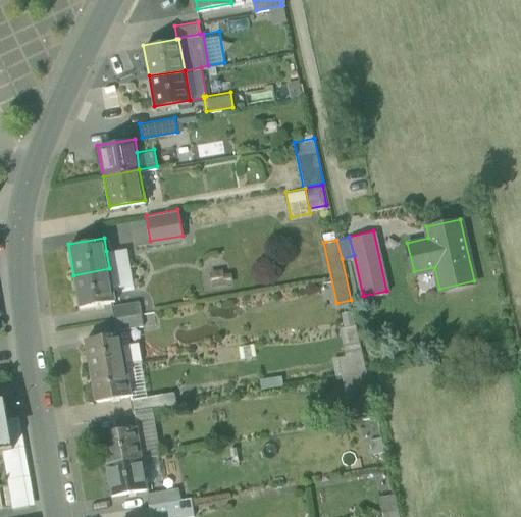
[(106,251),(109,268),(128,265),(125,247),(106,251)]
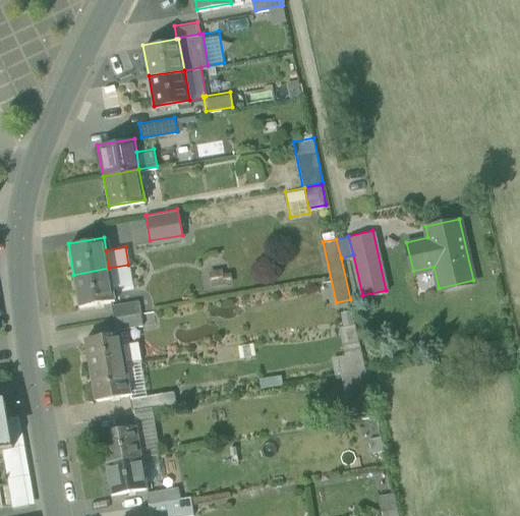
[(132,283),(128,265),(109,268),(112,286),(132,283)]
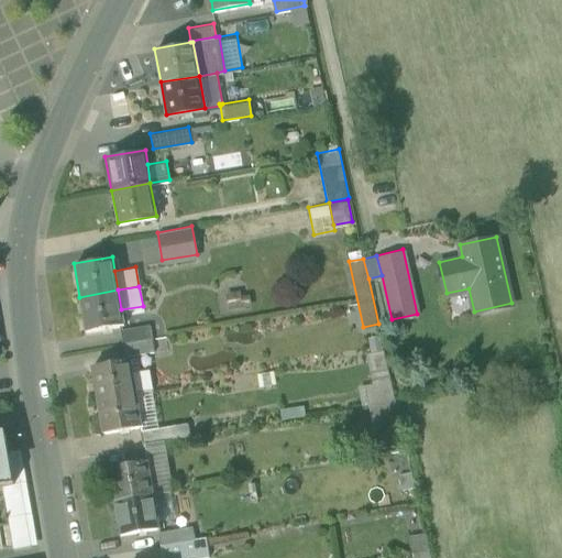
[(240,288),(224,291),(227,308),(242,306),(240,288)]
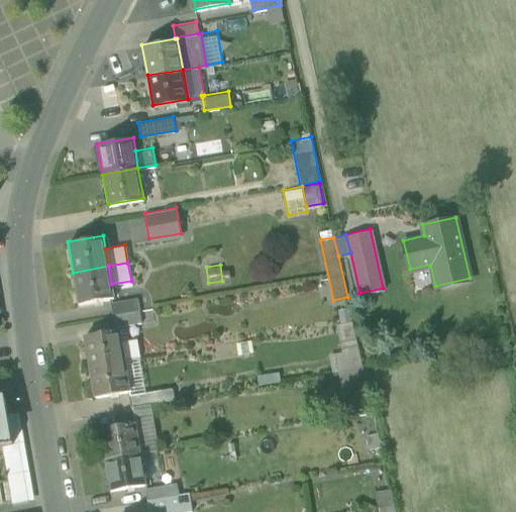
[(111,284),(108,266),(73,273),(78,303),(113,297),(111,284)]
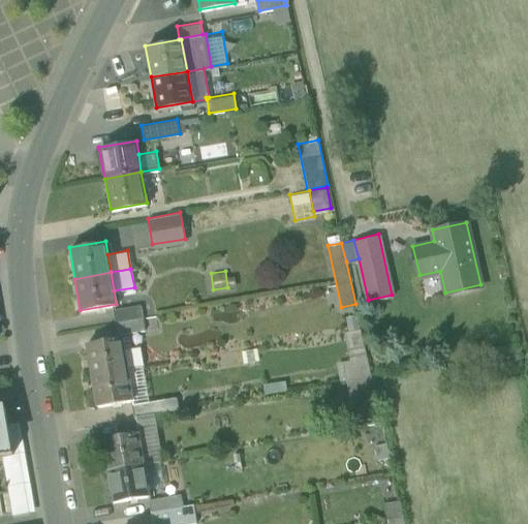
[(113,308),(115,320),(142,316),(140,304),(113,308)]
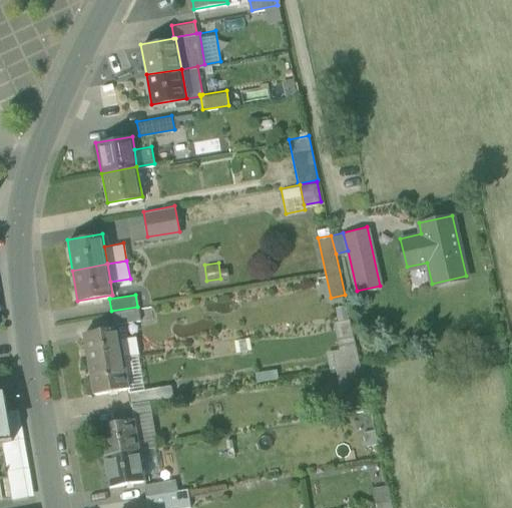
[(347,304),(335,306),(337,319),(349,316),(347,304)]
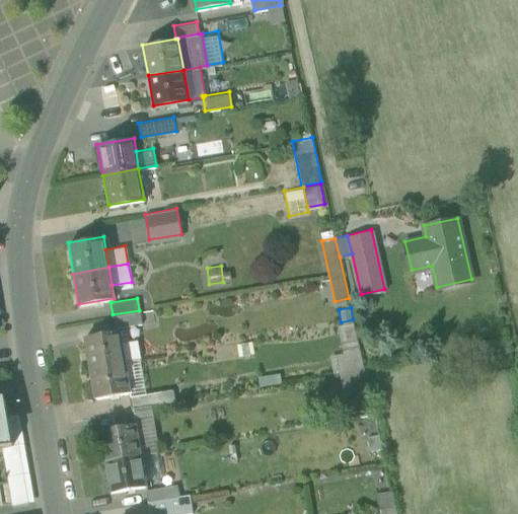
[(141,322),(139,310),(113,314),(116,327),(141,322)]
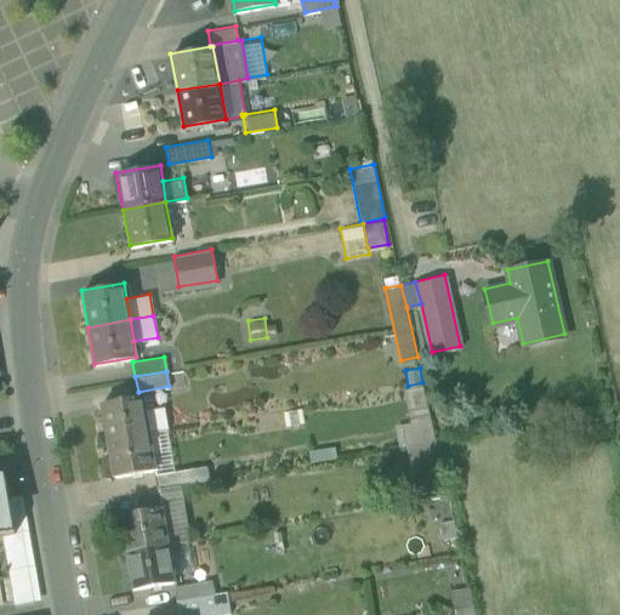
[(101,402),(107,438),(149,432),(168,428),(163,405),(144,409),(142,394),(101,402)]
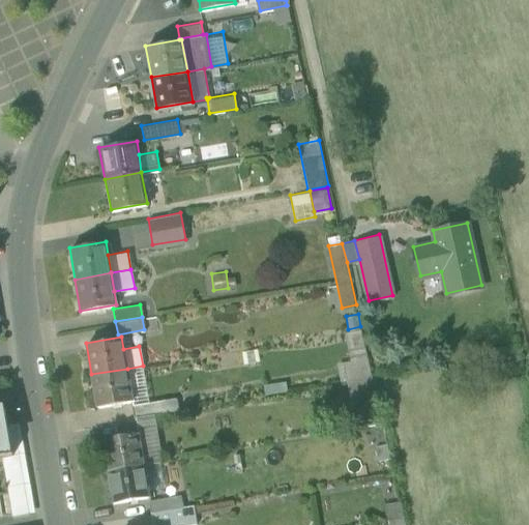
[(341,358),(346,378),(372,374),(366,353),(341,358)]
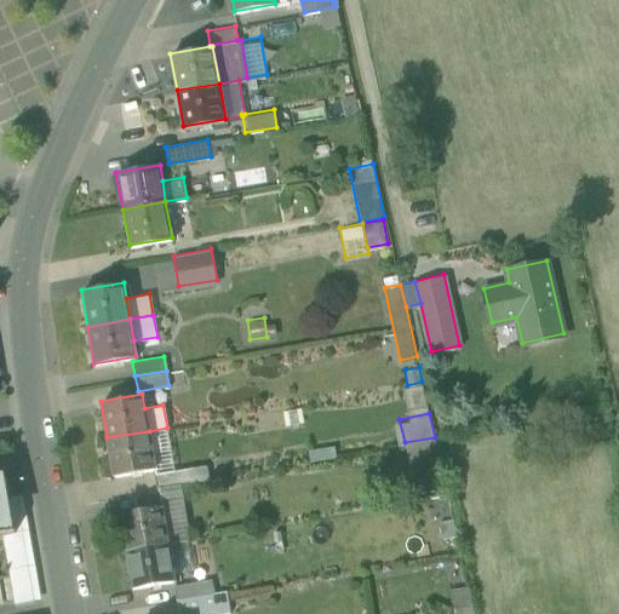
[(107,437),(109,455),(113,475),(155,468),(149,431),(107,437)]
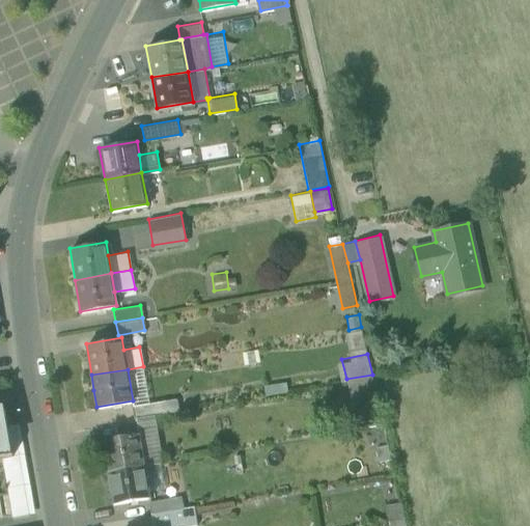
[(346,379),(357,426),(383,422),(373,380),(372,375),(346,379)]
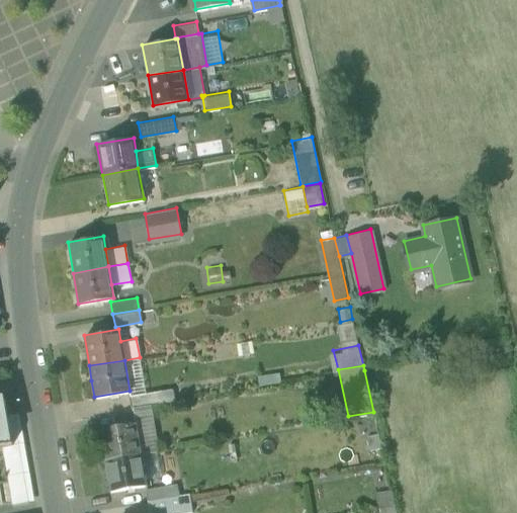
[(87,398),(94,397),(91,380),(85,381),(87,398)]
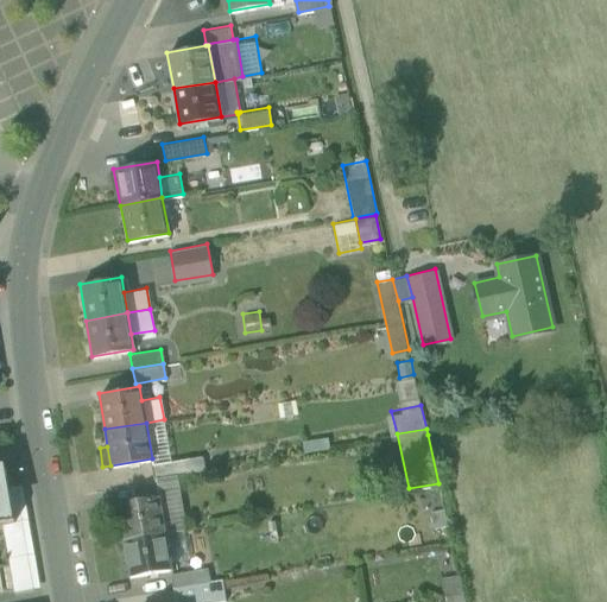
[(152,463),(155,476),(185,471),(183,457),(152,463)]
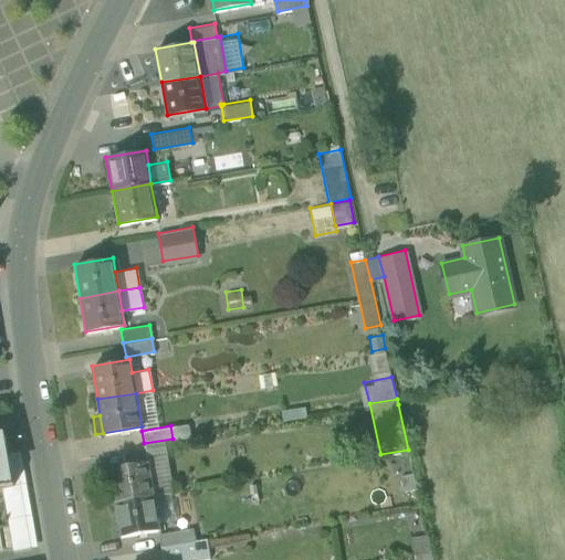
[(175,450),(173,439),(144,443),(145,454),(175,450)]
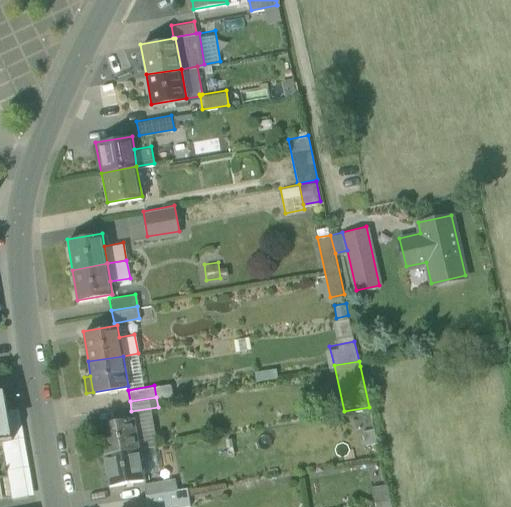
[(12,439),(2,440),(11,494),(33,490),(18,407),(7,409),(12,439)]
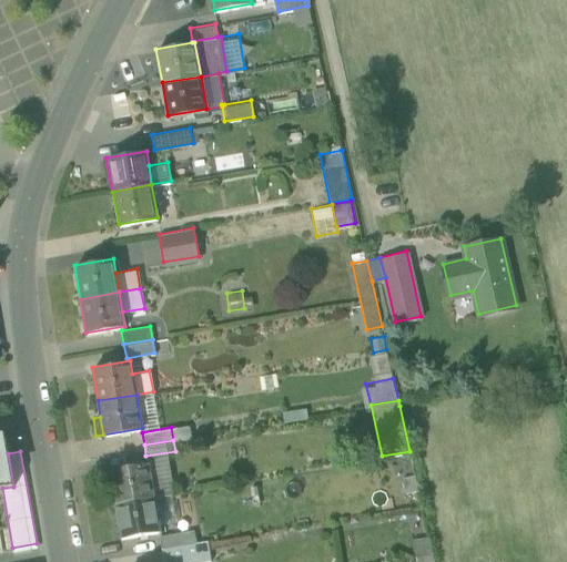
[(13,487),(8,453),(0,455),(0,476),(2,488),(13,487)]
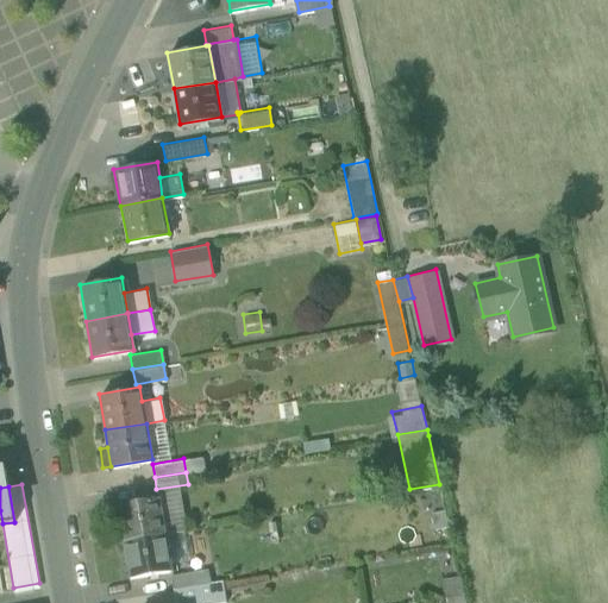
[(118,503),(124,539),(164,532),(158,496),(118,503)]
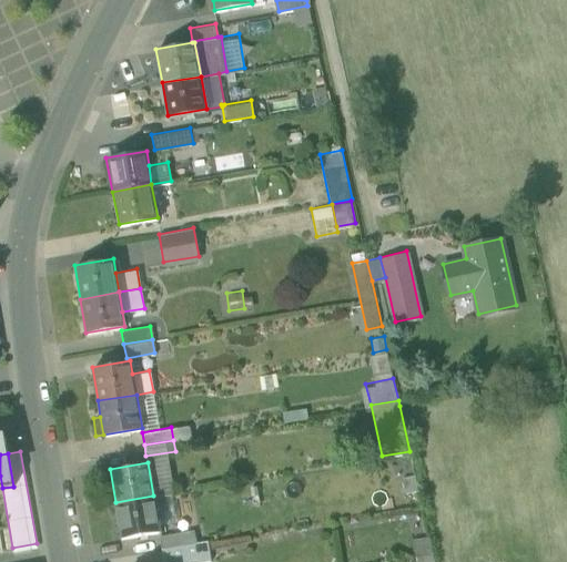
[(160,529),(153,496),(115,502),(121,535),(160,529)]
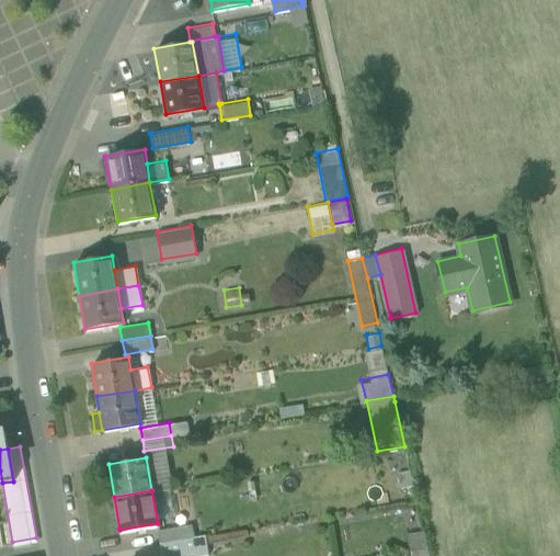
[(158,529),(159,542),(193,535),(191,523),(158,529)]
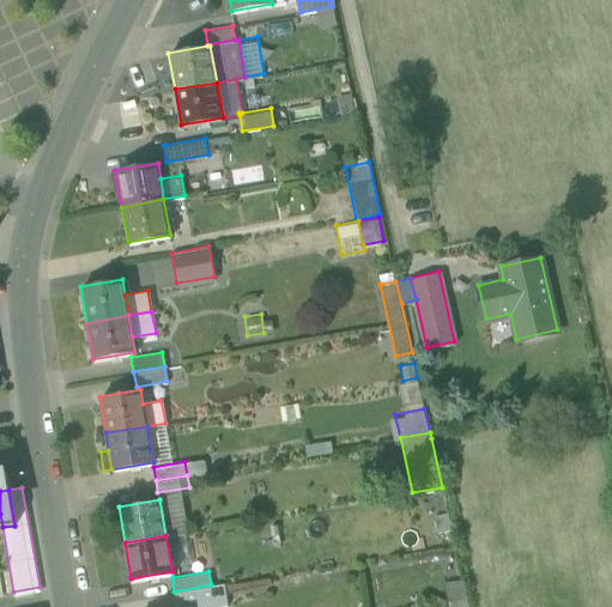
[(441,583),(444,600),(466,596),(461,578),(441,583)]
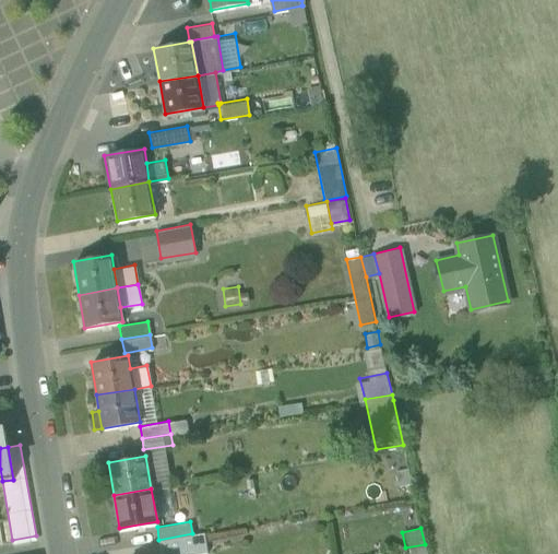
[(203,531),(192,533),(158,540),(161,553),(187,553),(206,551),(203,531)]
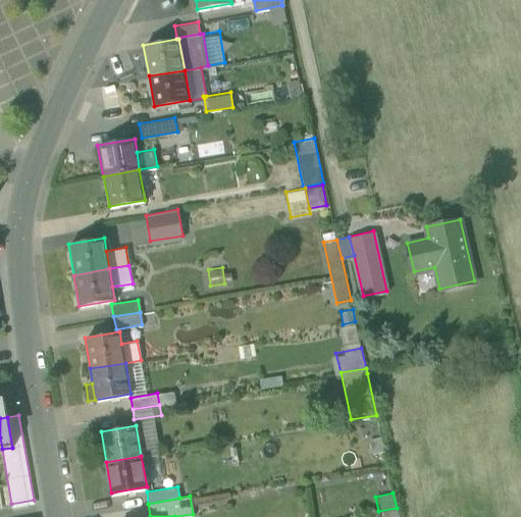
[(378,511),(379,516),(398,516),(397,508),(378,511)]
